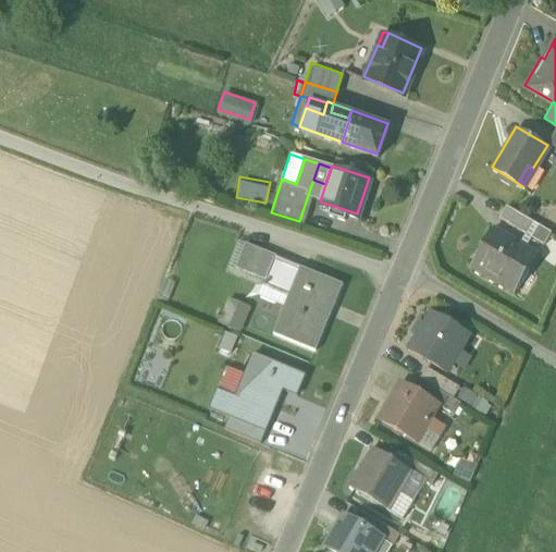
[(498,215),(526,232),(533,219),(506,203),(498,215)]
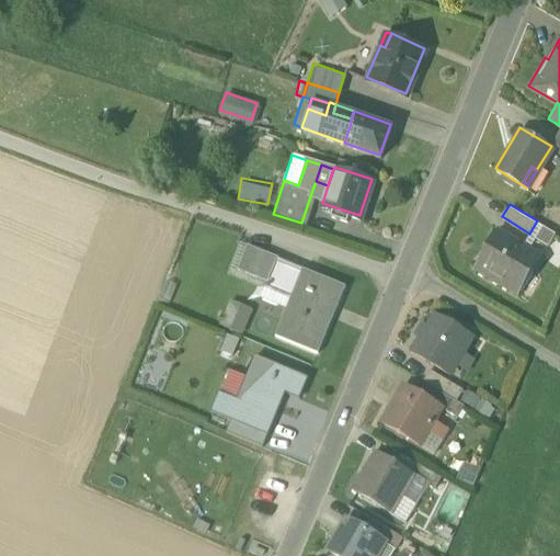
[(495,227),(493,231),(520,248),(523,242),(495,227)]
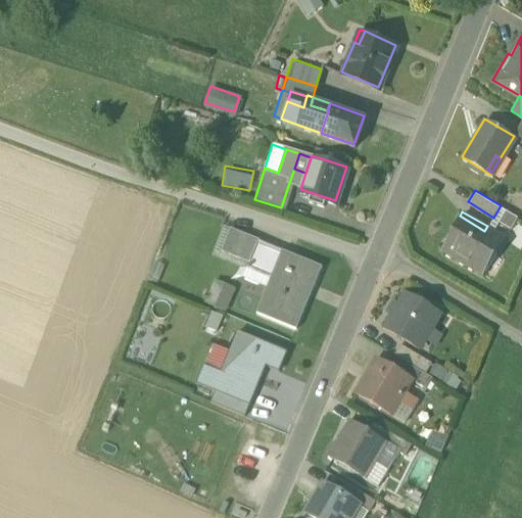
[(440,247),(478,270),(500,233),(487,226),(484,231),(460,216),(440,247)]
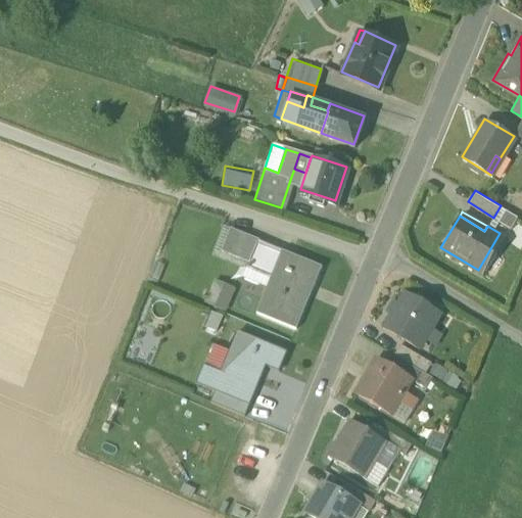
[(221,247),(231,251),(240,229),(230,225),(221,247)]
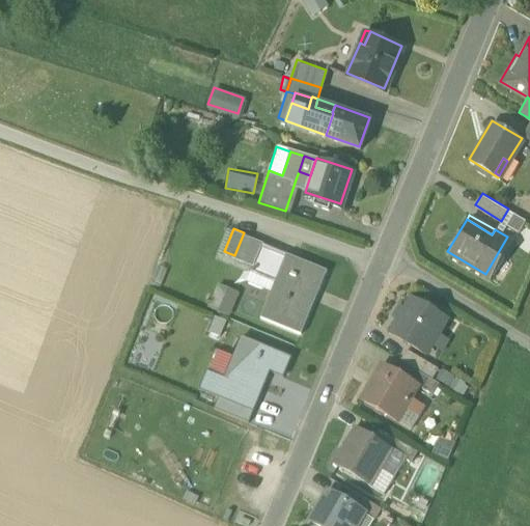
[(262,241),(244,232),(234,255),(253,264),(262,241)]
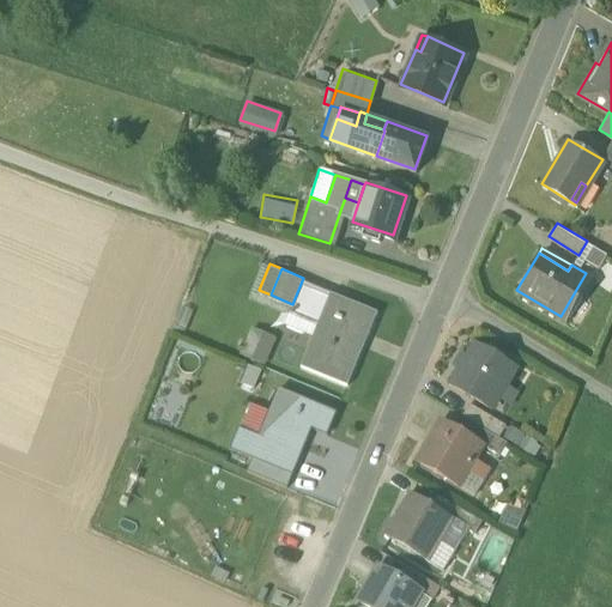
[(591,277),(586,273),(561,316),(565,319),(591,277)]
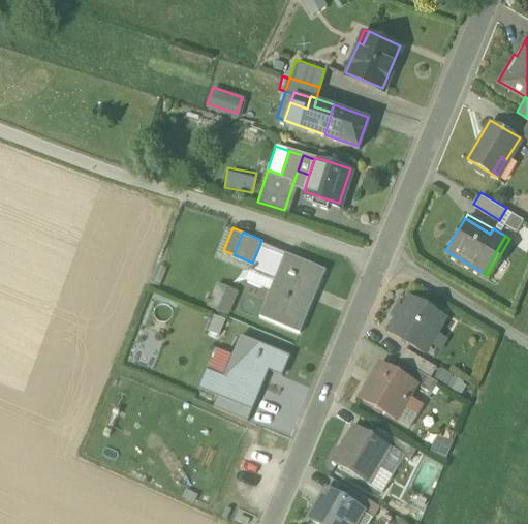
[(252,263),(275,272),(284,250),(261,240),(252,263)]
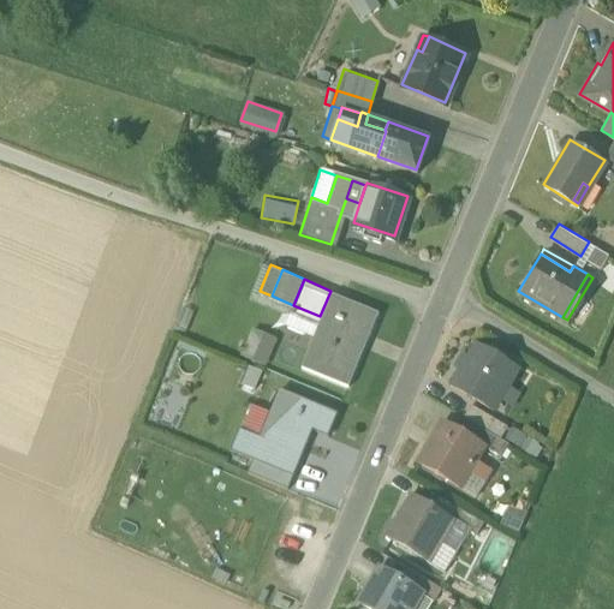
[(300,364),(347,383),(349,382),(346,381),(367,330),(369,332),(377,310),(331,291),(320,316),(300,364)]
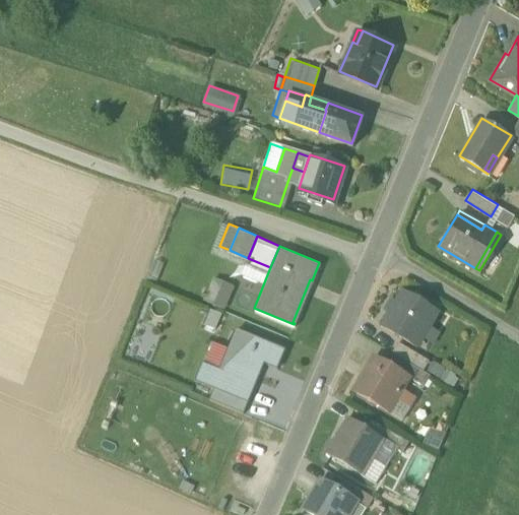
[(381,323),(413,342),(427,322),(429,323),(437,309),(402,288),(381,323)]
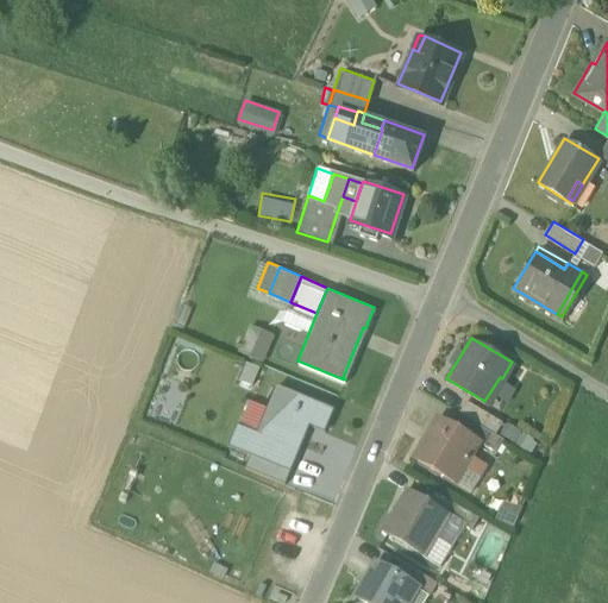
[(256,429),(251,428),(243,448),(251,452),(289,468),(308,422),(324,428),(333,406),(276,383),(256,429)]
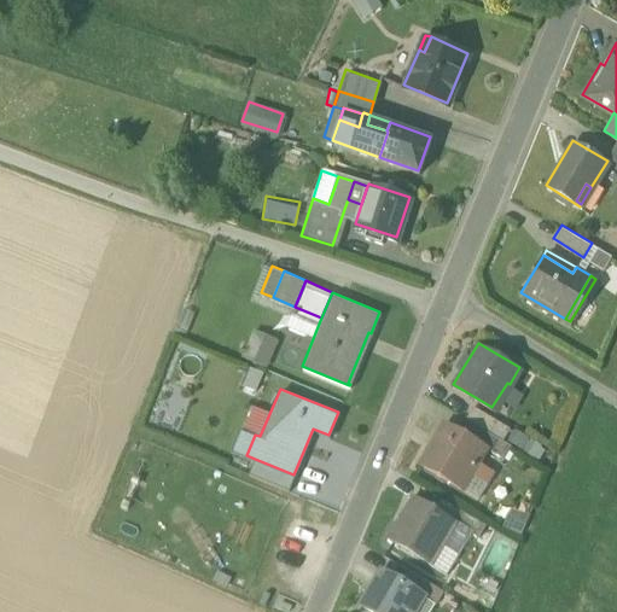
[(465,415),(472,420),(502,438),(510,425),(472,403),(465,415)]
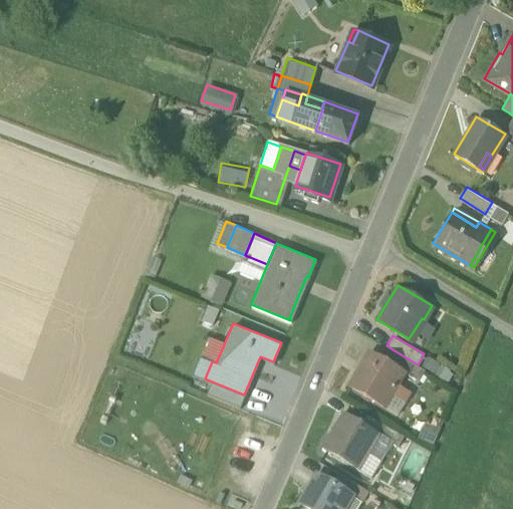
[(348,385),(381,404),(394,383),(396,385),(404,370),(404,369),(387,359),(369,349),(348,385)]
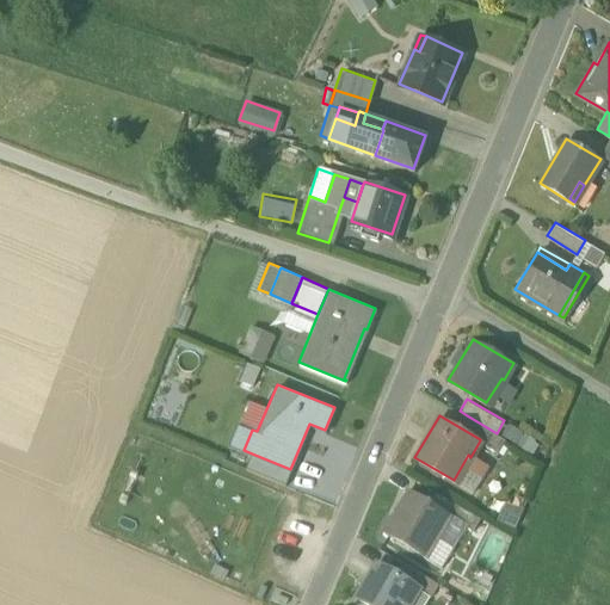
[(505,438),(467,415),(460,427),(480,439),(480,440),(497,450),(505,438)]
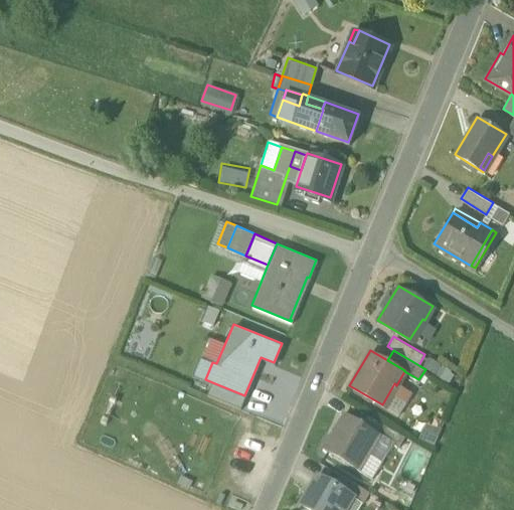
[(192,374),(205,379),(212,362),(199,356),(192,374)]
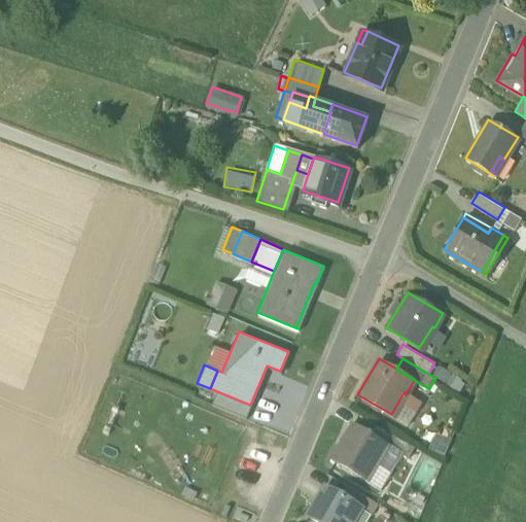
[(212,404),(244,416),(250,405),(217,391),(212,404)]
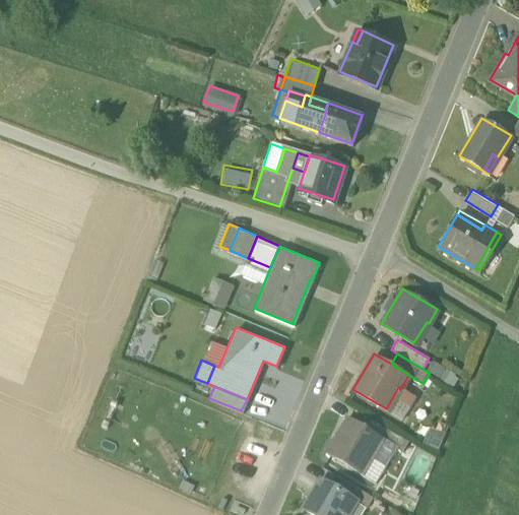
[(327,451),(362,472),(382,438),(365,427),(347,416),(327,451)]
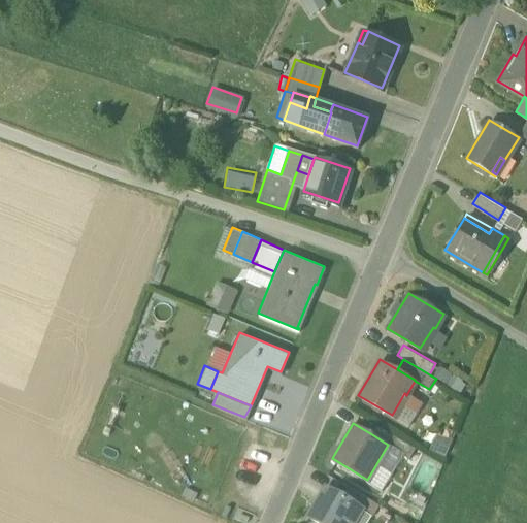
[(370,433),(388,445),(394,434),(375,424),(370,433)]
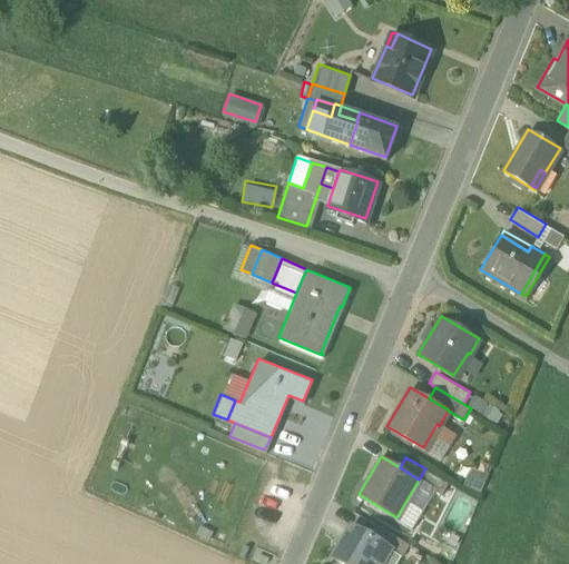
[(374,522),(368,533),(390,546),(401,553),(408,542),(374,522)]
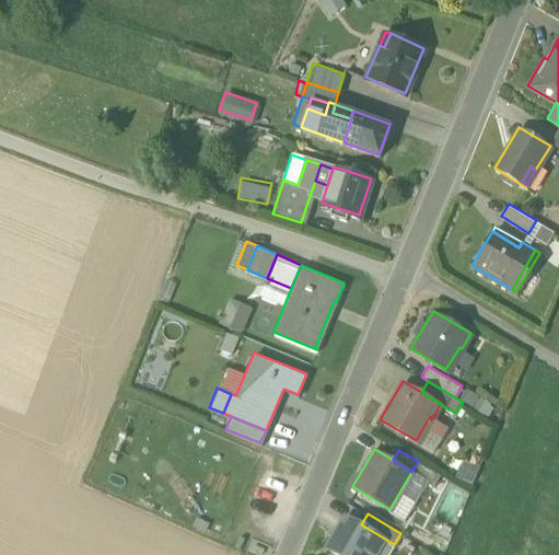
[(346,516),(327,546),(339,553),(337,554),(372,554),(383,538),(361,524),(346,516)]
